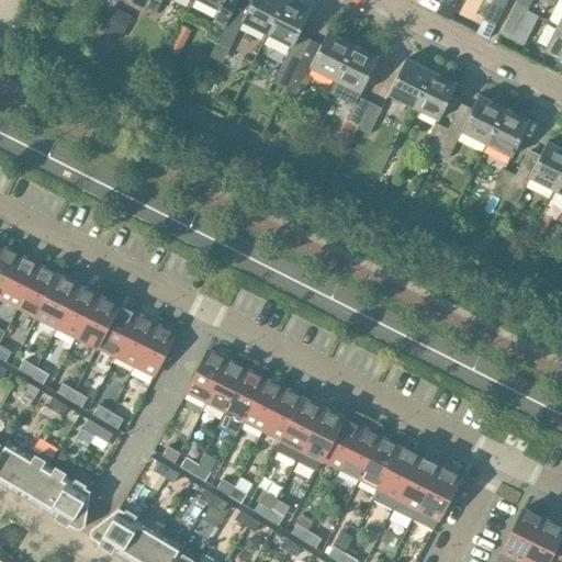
[(131,0),(156,12),(161,0),(131,0)]
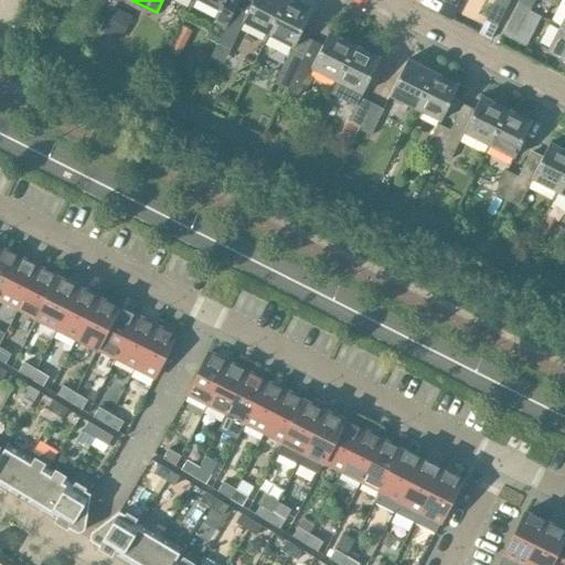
[(205,36),(220,44),(242,0),(201,0),(220,9),(205,36)]
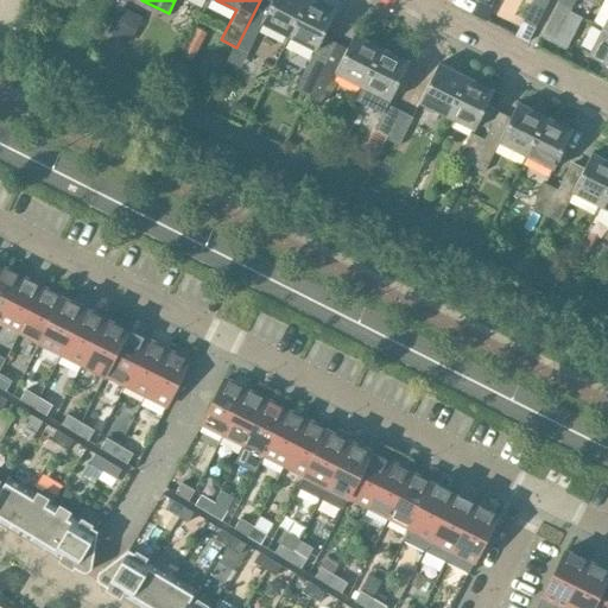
[(261,23),(291,37),(309,0),(272,0),(272,1),(270,0),(260,0),(236,48),(247,52),(261,23)]
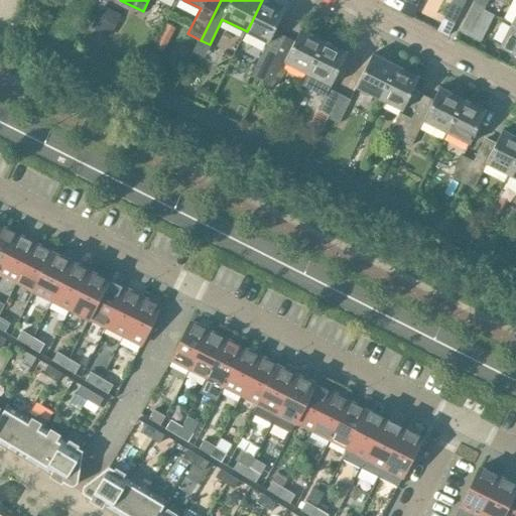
[(262,0),(247,31),(242,42),(262,52),(250,76),(263,83),(285,39),(272,33),(284,9),(265,0),(262,0)]
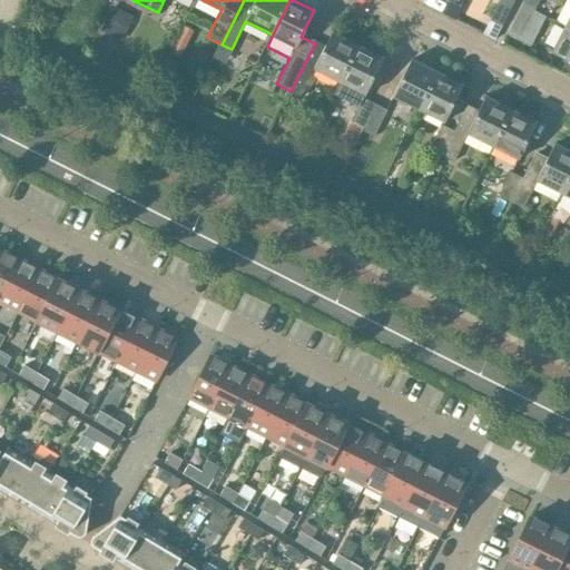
[(514,0),(500,0),(491,18),(503,25),(514,0)]
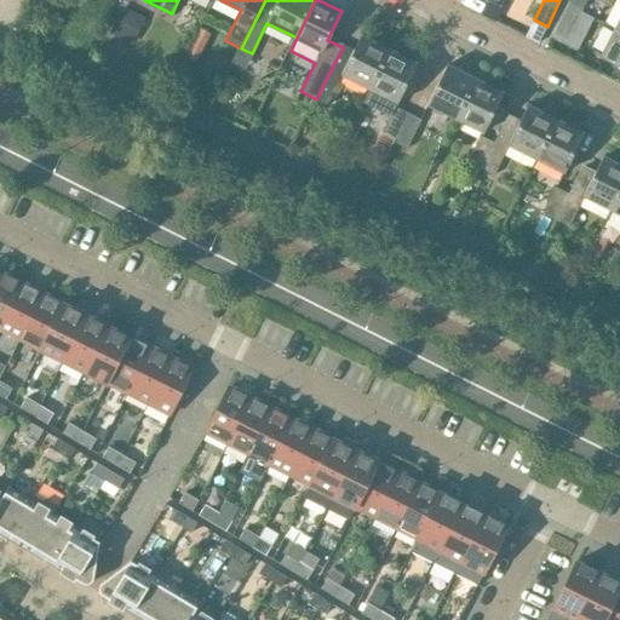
[(569,0),(568,4),(581,11),(586,0),(569,0)]
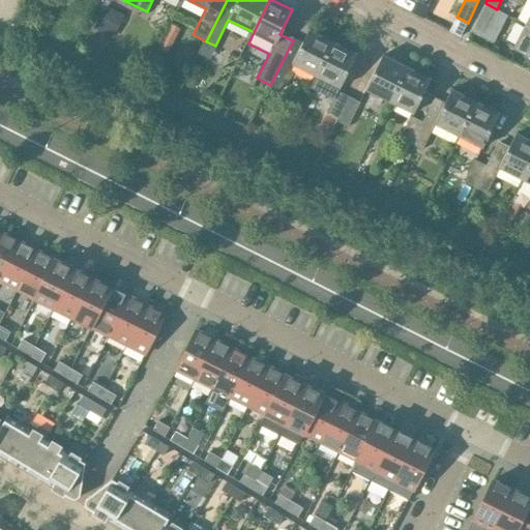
[(497,9),(486,3),(473,28),(484,34),(497,9)]
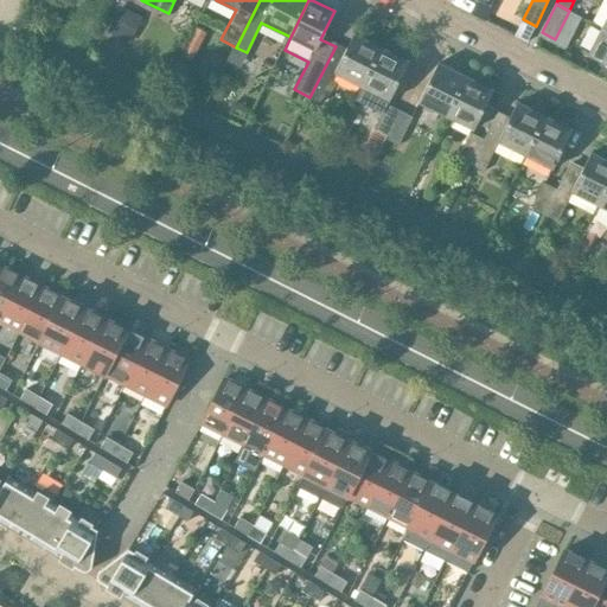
[(606,29),(604,27),(589,55),(604,62),(598,74),(606,78),(606,29)]
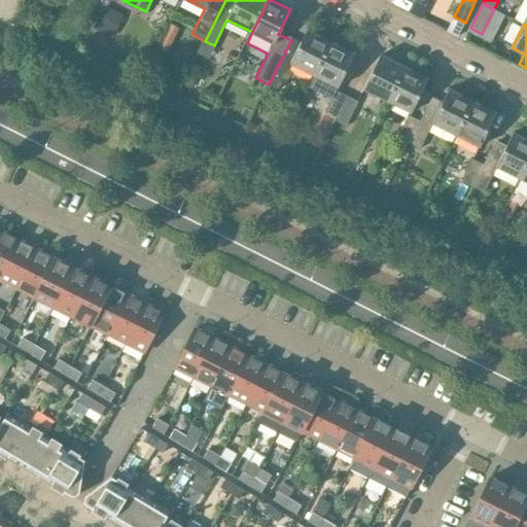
[(291,63),(316,76),(332,42),(307,30),(300,44),(291,40),(269,84),(278,89),(291,63)]
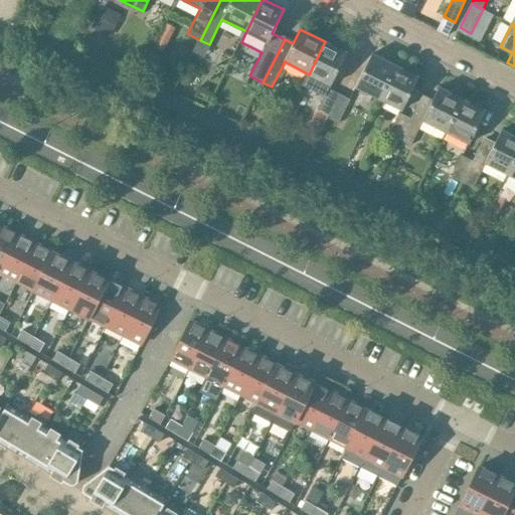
[(325,41),(309,74),(330,84),(346,52),(325,41)]
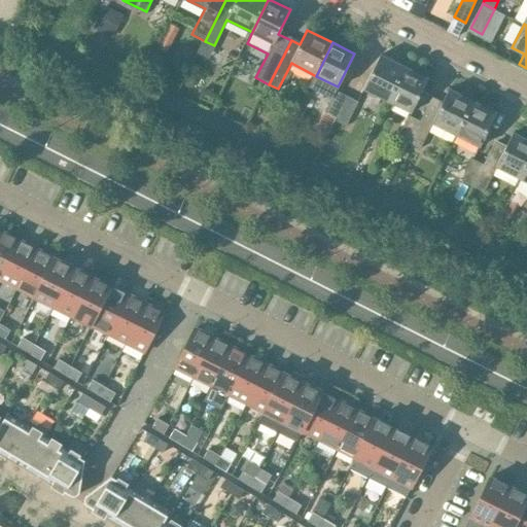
[(365,89),(389,101),(407,67),(382,55),(365,89)]
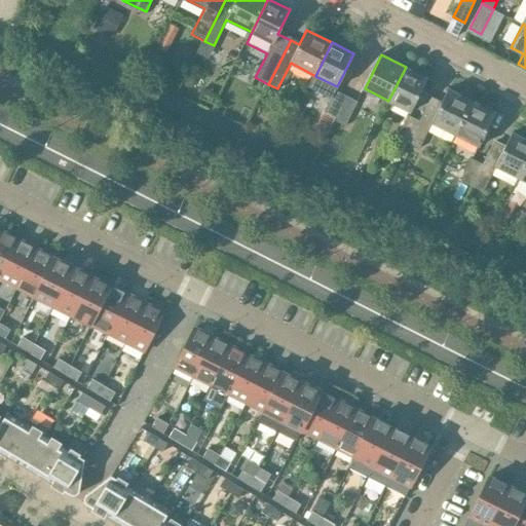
[(406,67),(388,101),(412,112),(428,78),(406,67)]
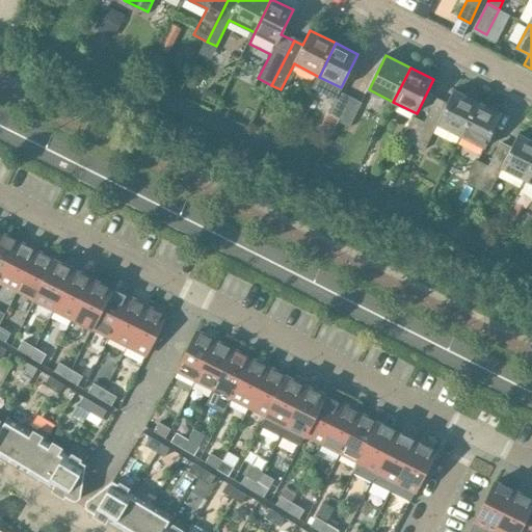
[(324,120),(338,126),(351,98),(339,90),(324,120)]
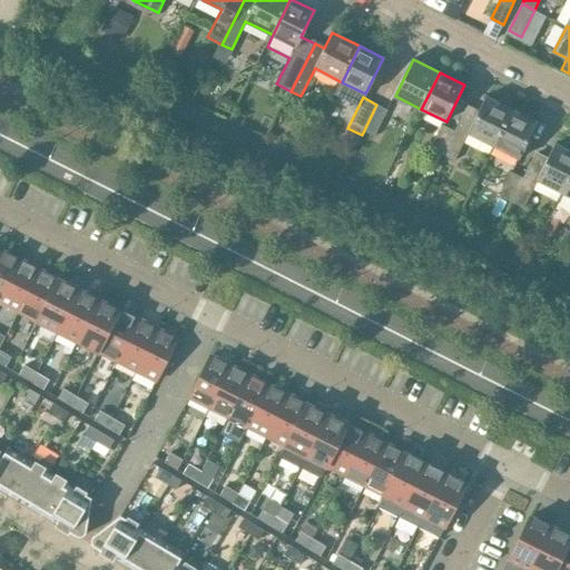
[(457,131),(445,155),(457,160),(469,137),(470,134),(494,146),(513,109),(488,97),(480,114),(469,107),(457,131)]
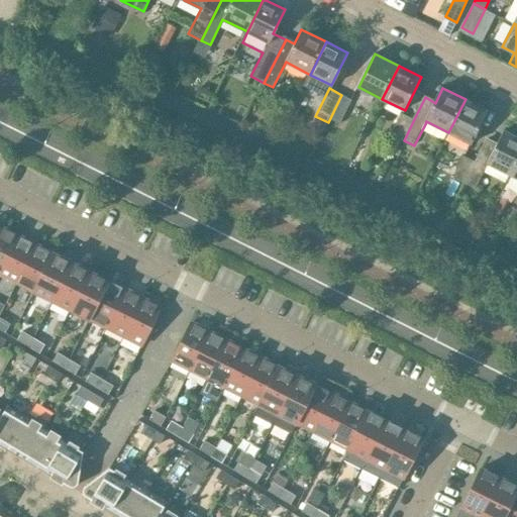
[(350,99),(341,95),(328,122),(334,125),(336,119),(340,121),(350,99)]
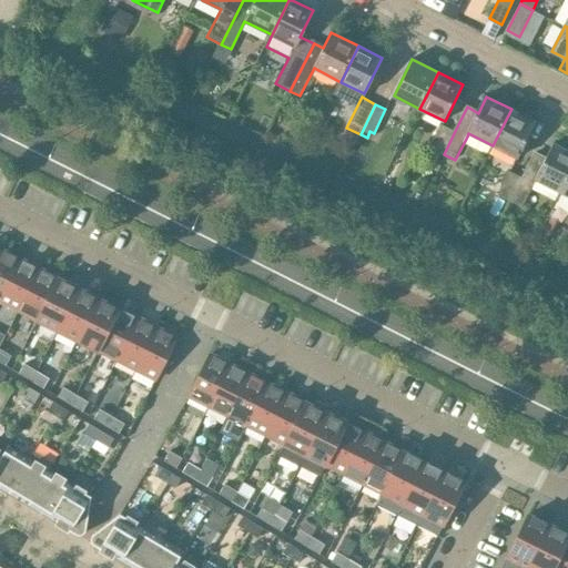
[(536,122),(511,109),(493,145),(518,158),(536,122)]
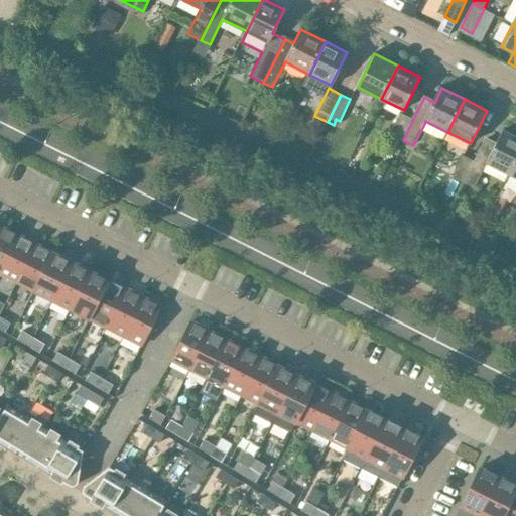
[(403,140),(413,119),(402,113),(391,134),(403,140)]
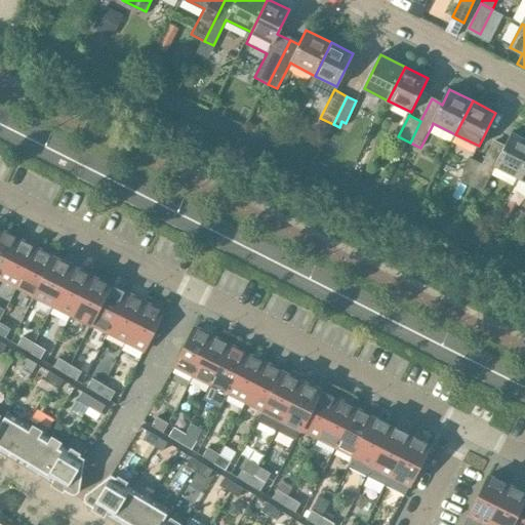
[(483,164),(473,186),(484,192),(494,169),(493,169),(495,165),(520,177),(524,166),(524,138),(512,132),(505,148),(494,143),(483,164)]
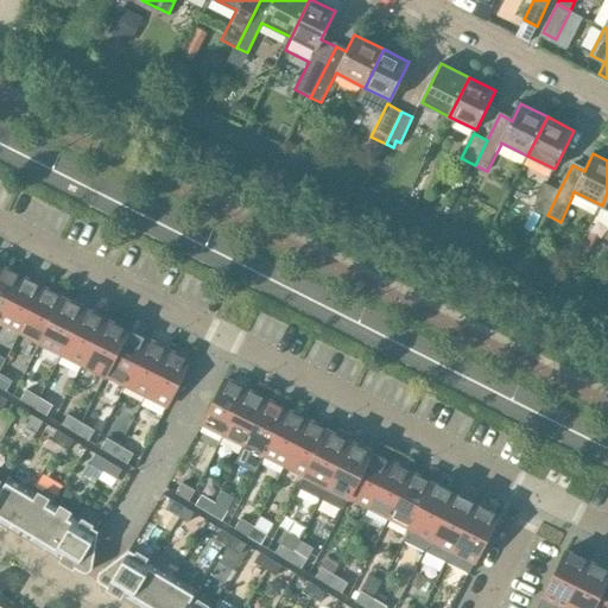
[(534,209),(548,215),(559,190),(557,189),(548,183),(534,209)]
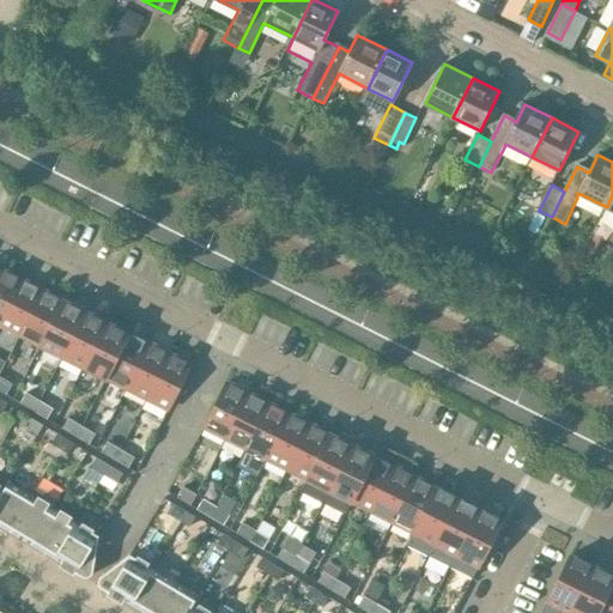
[(0,269),(0,321),(22,279),(1,268),(0,269)]
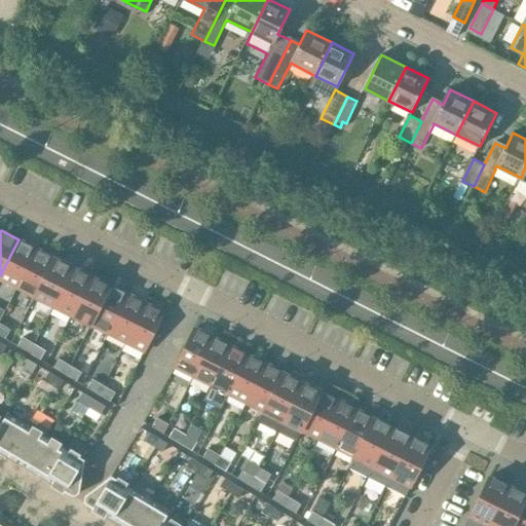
[(0,275),(0,278),(16,287),(36,249),(19,239),(0,275)]
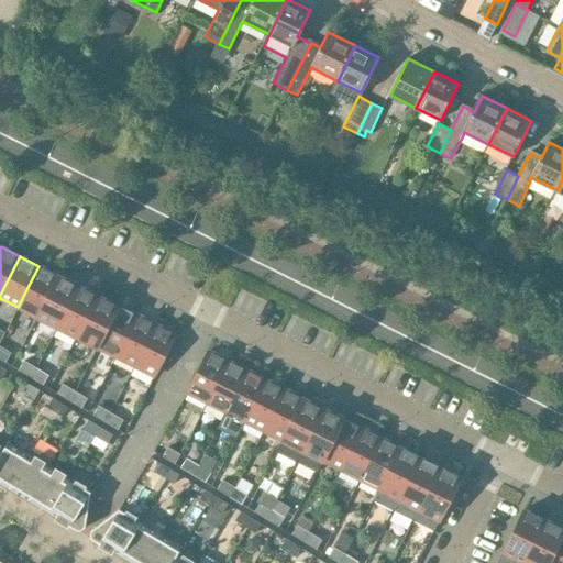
[(18,307),(36,317),(57,275),(39,266),(18,307)]
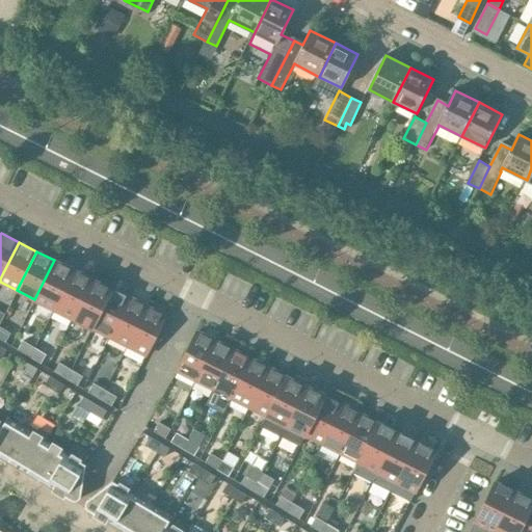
[(34,299),(53,309),(73,269),(54,260),(34,299)]
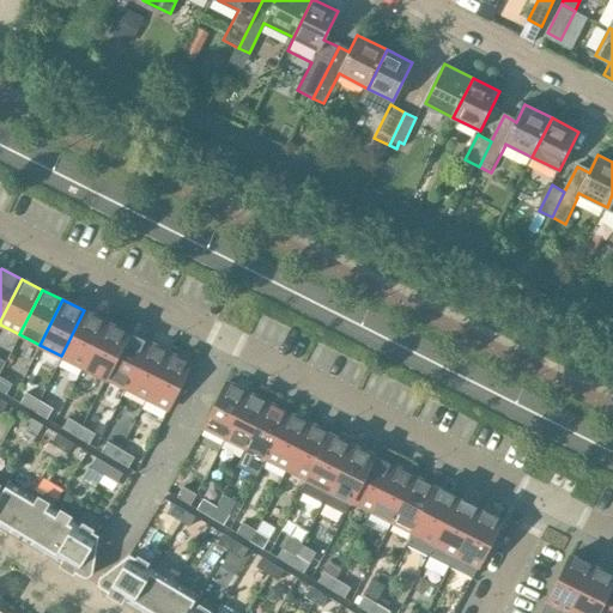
[(61,356),(84,366),(107,322),(84,310),(61,356)]
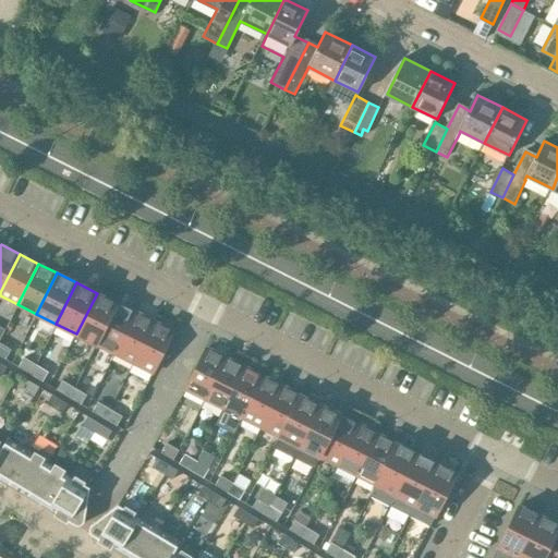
[(76,334),(96,343),(117,303),(97,293),(76,334)]
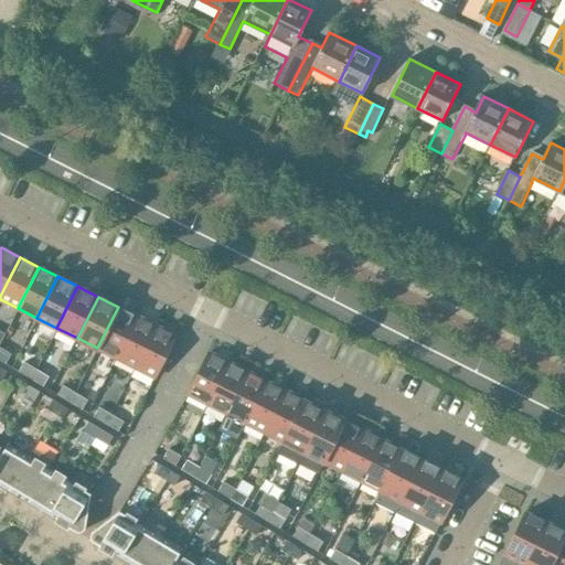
[(97,348),(116,358),(137,316),(118,307),(97,348)]
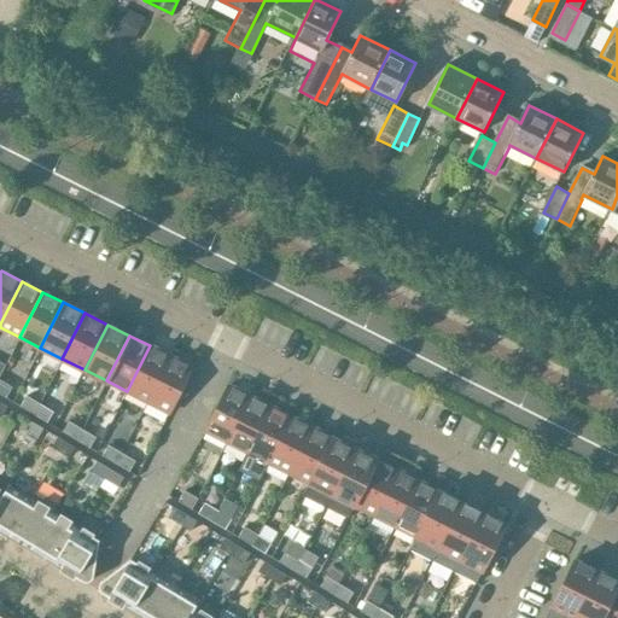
[(127,391),(147,402),(170,356),(150,345),(127,391)]
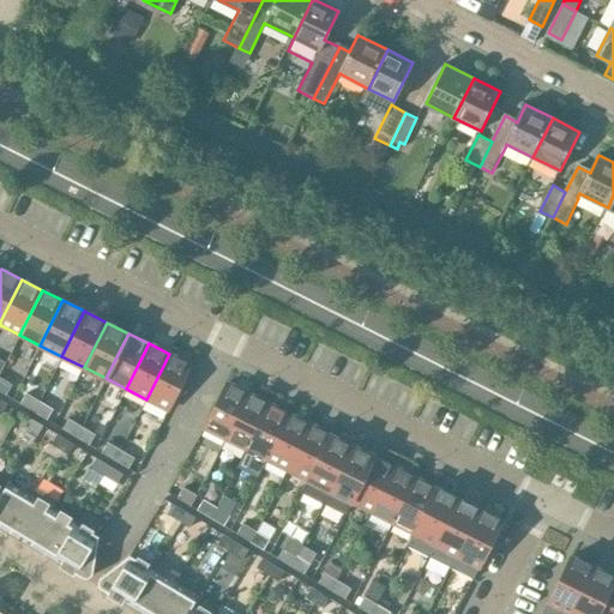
[(169,354),(146,399),(168,410),(191,365),(169,354)]
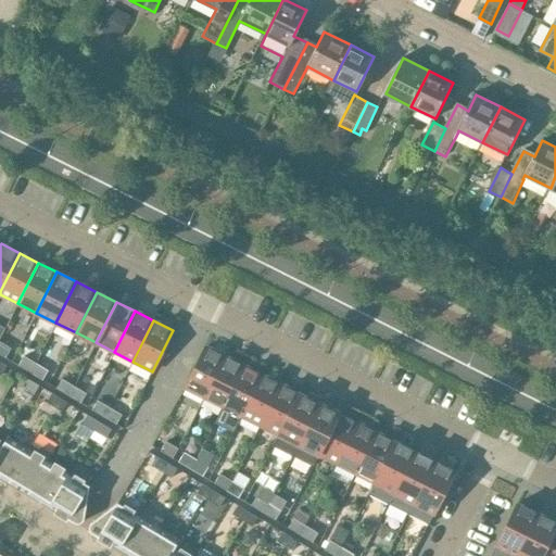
[(0,341),(0,354),(5,357),(11,348),(0,341)]
